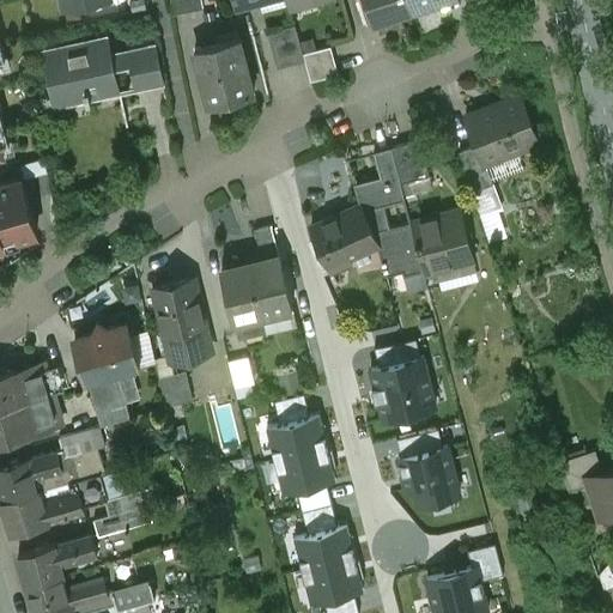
[(200,0),(170,0),(174,14),(202,8),(200,0)]
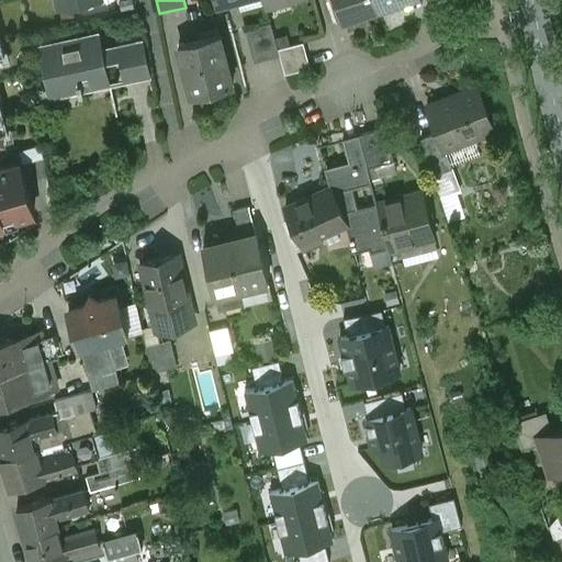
[(336,0),(344,20),(379,8),(379,7),(375,0),(336,0)]
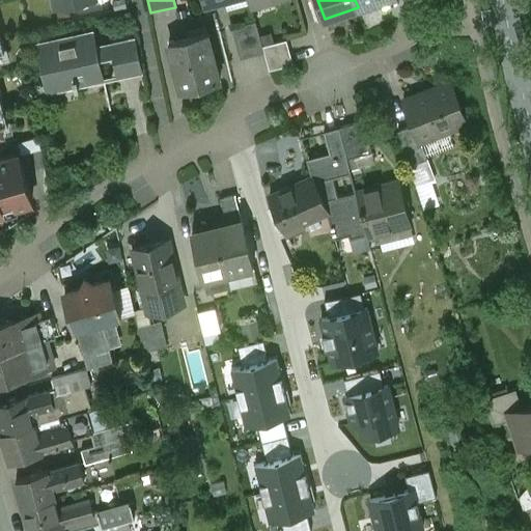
[(386,16),(365,20),(367,28),(388,23),(386,16)]
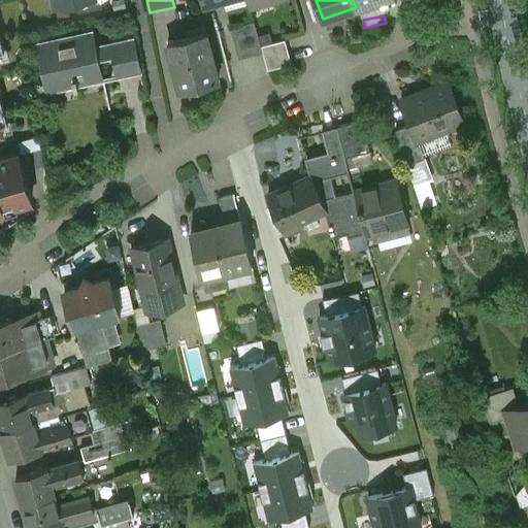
[(255,22),(230,28),(238,59),(263,52),(261,46),(255,22)]
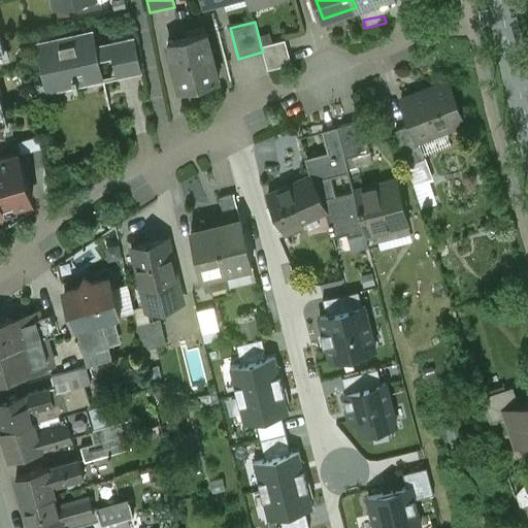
[(207,33),(167,43),(179,91),(219,81),(207,33)]
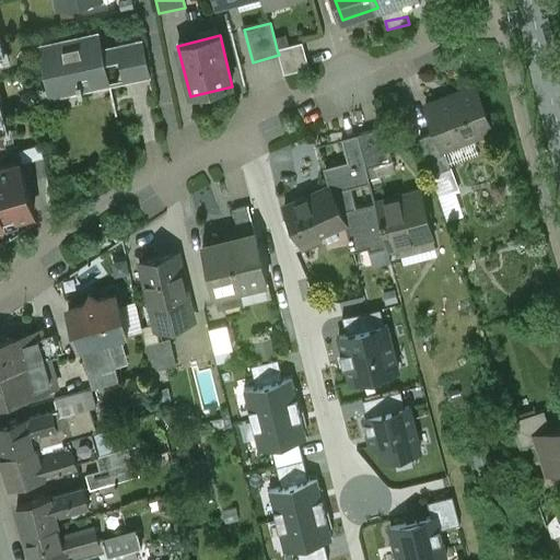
[(101,39),(45,53),(49,71),(54,70),(58,89),(78,84),(79,89),(111,81),(106,61),(103,48),(101,39)]
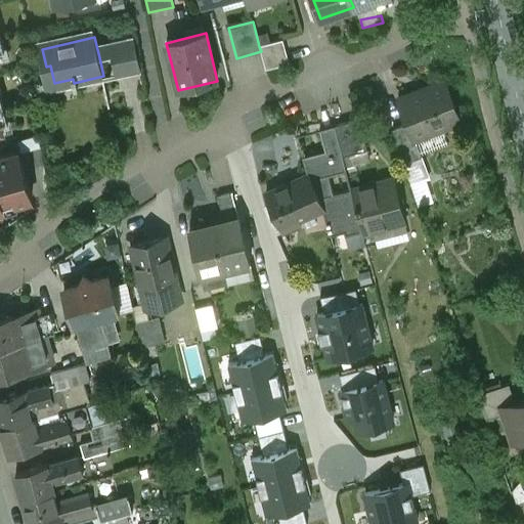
[(133,37),(96,45),(99,57),(112,54),(115,69),(139,63),(133,37)]
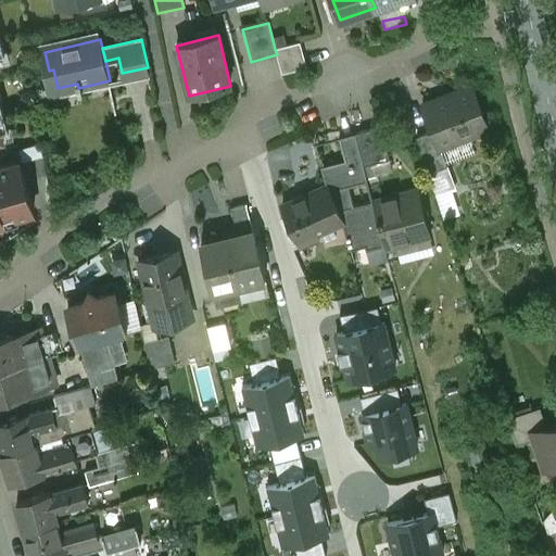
[(299,42),(275,49),(277,54),(282,74),(306,67),(299,42)]
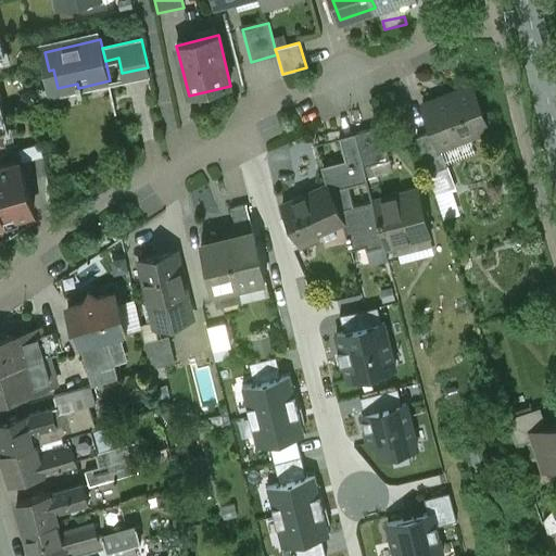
[(472,87),(422,106),(432,133),(439,150),(441,149),(440,147),(467,136),(468,138),(489,129),(472,87)]
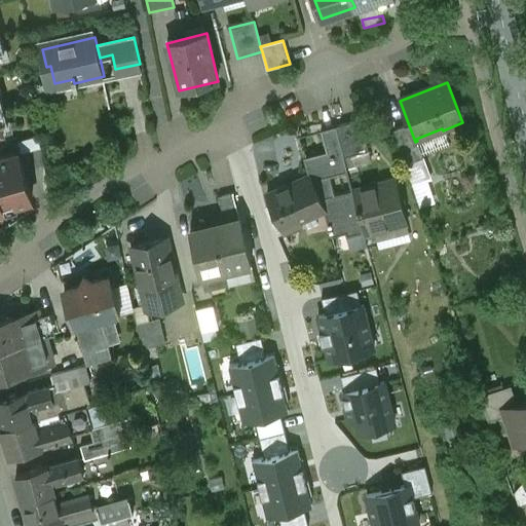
[(361,119),(336,125),(343,153),(344,156),(369,150),(361,119)]
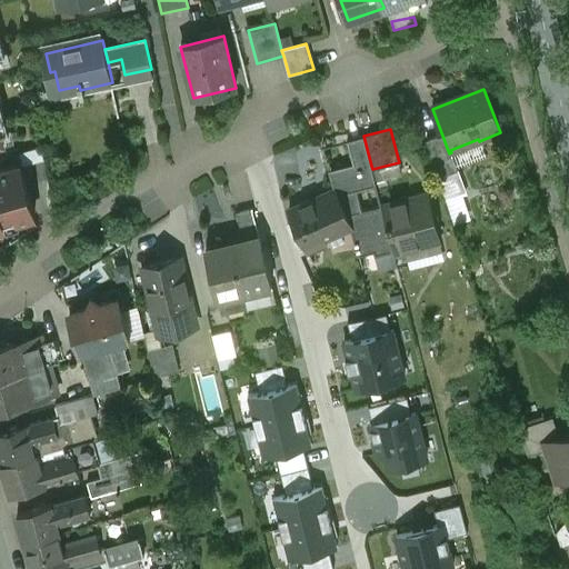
[(363,136),(347,140),(355,170),(371,166),(363,136)]
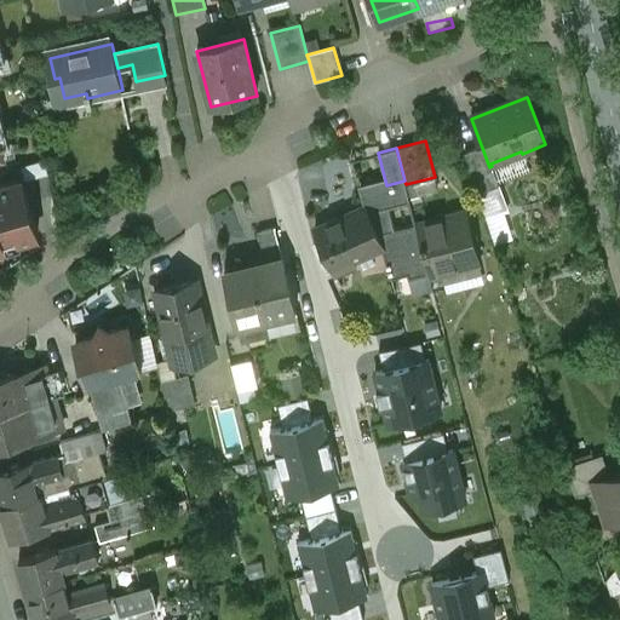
[(489,167),(482,148),(465,154),(478,194),(499,185),(492,166),(489,167)]
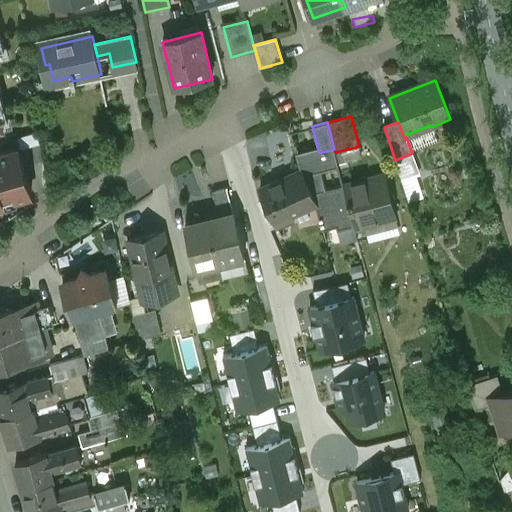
[(319,153),(297,158),(301,172),(303,177),(321,172),(339,167),(335,152),(334,149),(319,153)]
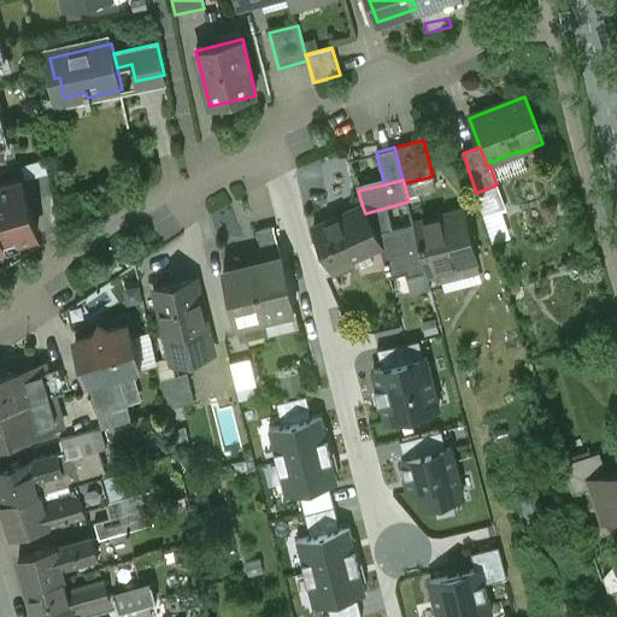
[(0,244),(37,234),(22,181),(0,186),(0,244)]
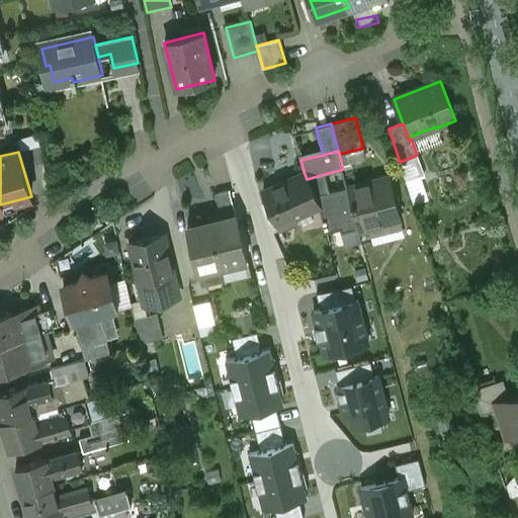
[(305,174),(263,192),(277,226),(319,206),(307,179),(305,174)]
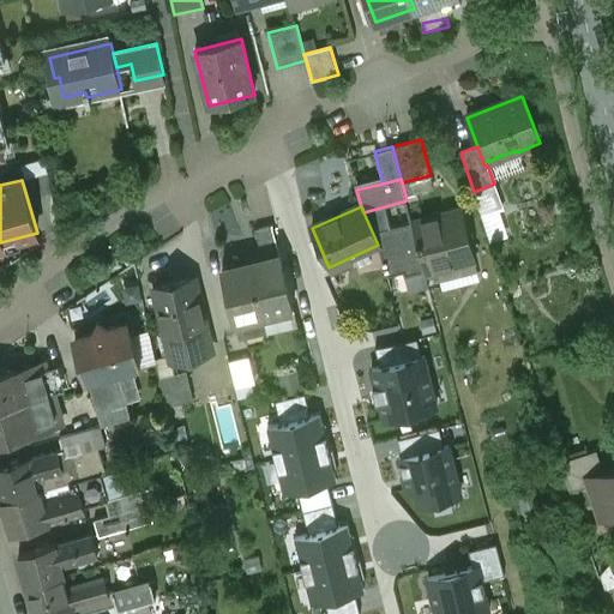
[(411,222),(391,227),(385,206),(363,212),(378,245),(386,277),(404,272),(405,276),(425,271),(411,222)]
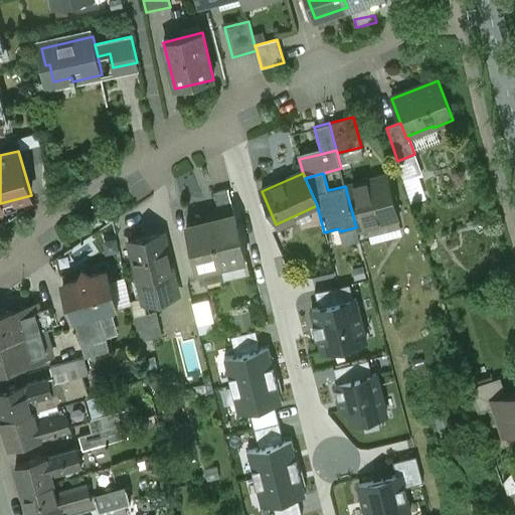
[(386,175),(345,186),(356,227),(357,229),(398,219),(386,175)]
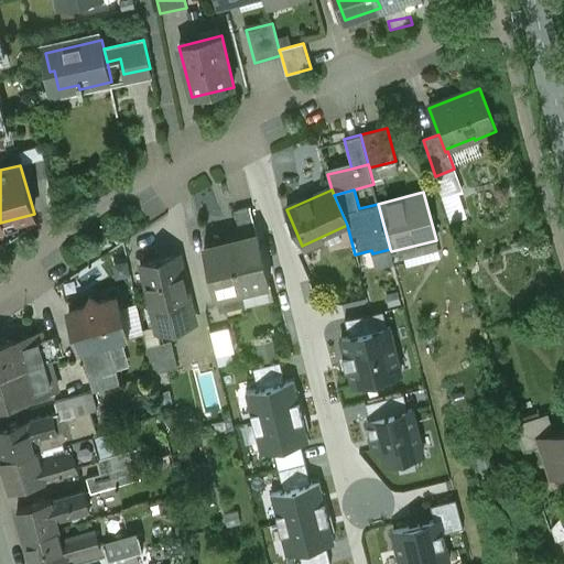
[(253,206),(236,210),(242,237),(260,234),(253,206)]
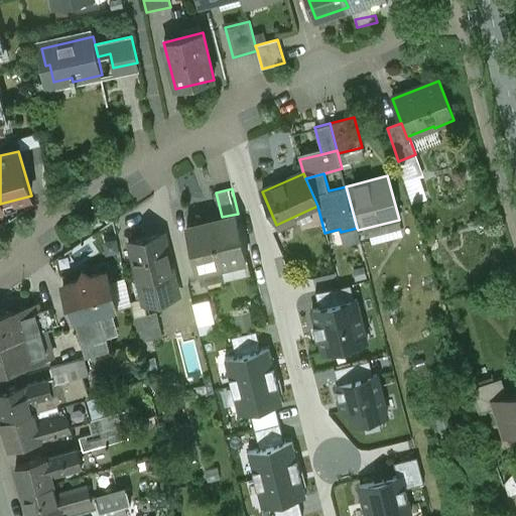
[(222,217),(187,225),(197,266),(221,260),(222,264),(248,258),(238,214),(222,217)]
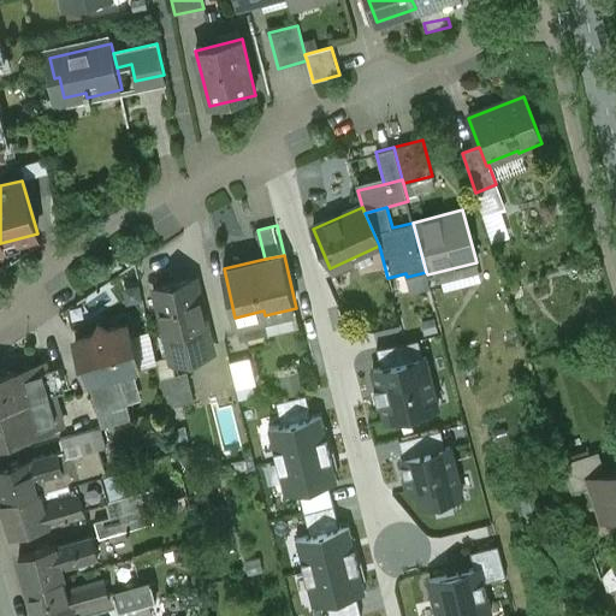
[(197,278),(152,288),(167,355),(213,344),(197,278)]
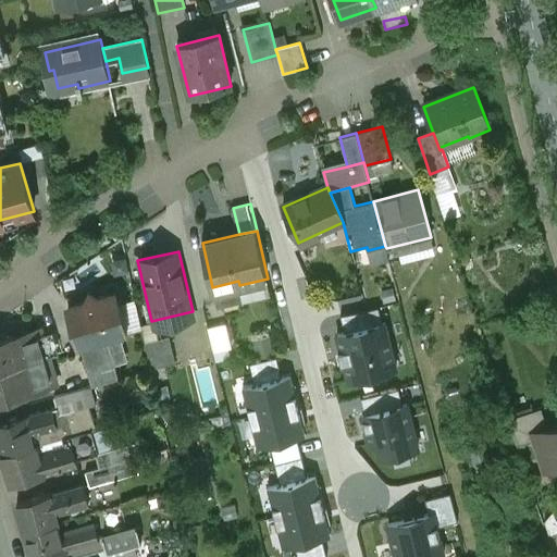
[(238,281),(212,287),(218,308),(244,302),(239,285),(238,281)]
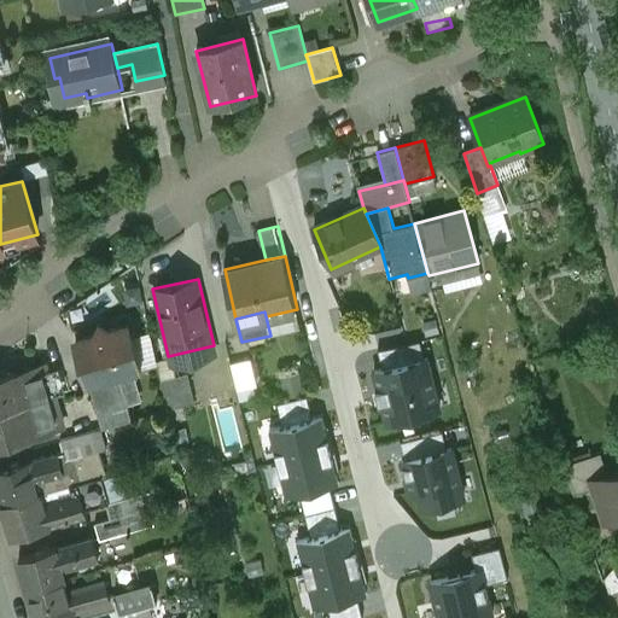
[(128,325),(109,331),(99,325),(94,334),(75,340),(88,386),(121,377),(141,371),(128,325)]
